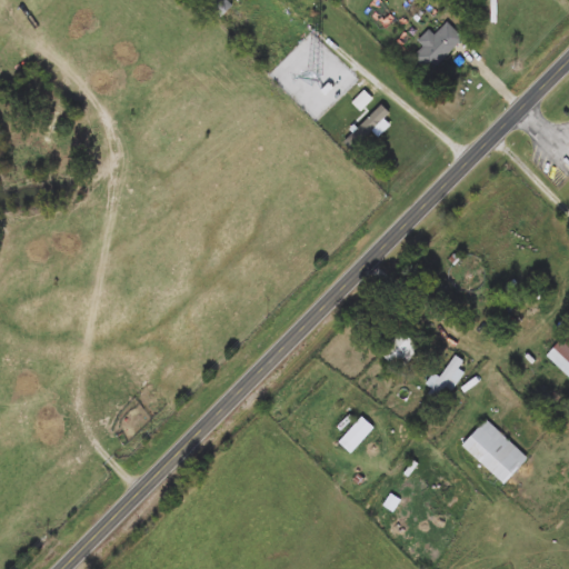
[(220,18),(202,1),(203,0),(226,0),(232,7),(220,18)]
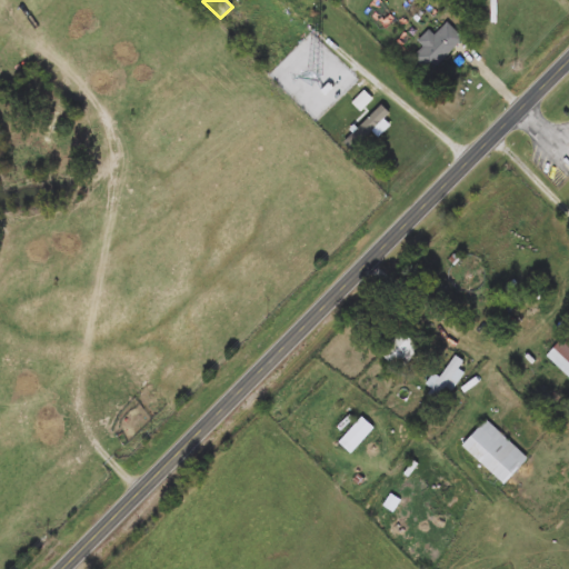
[(435,36),(448,22),(465,39),(430,73),(415,58),(425,48),(418,41),(429,30),(435,36)]
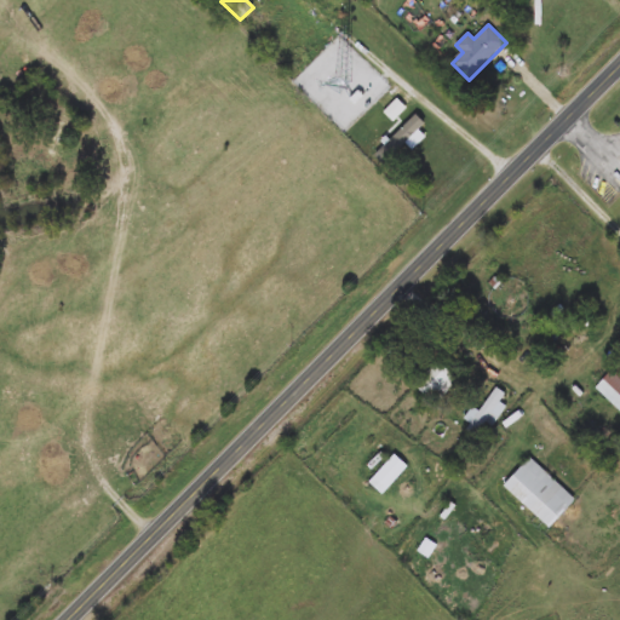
[(374,156),(414,115),(424,125),(384,166),(374,156)]
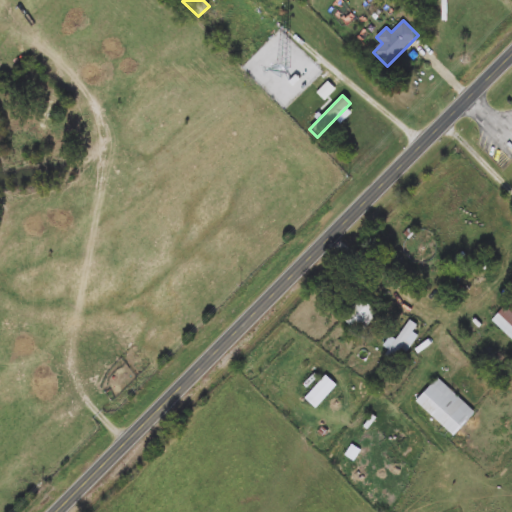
[(361,335),(343,322),(360,299),(378,312),(361,335)]
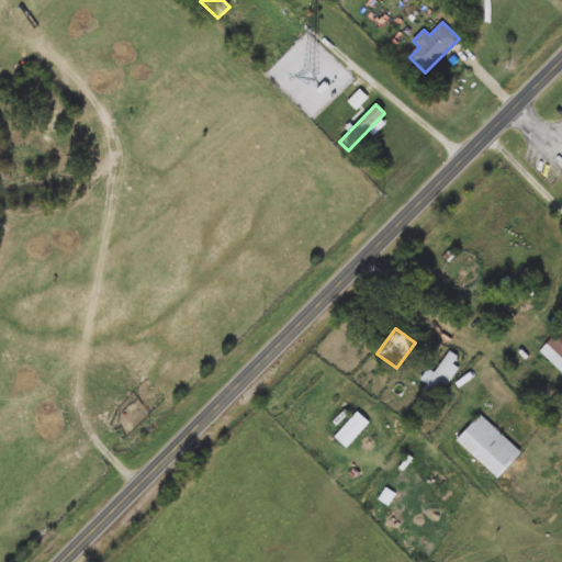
[(553,337),(558,340),(561,335),(561,368),(541,352),(553,337)]
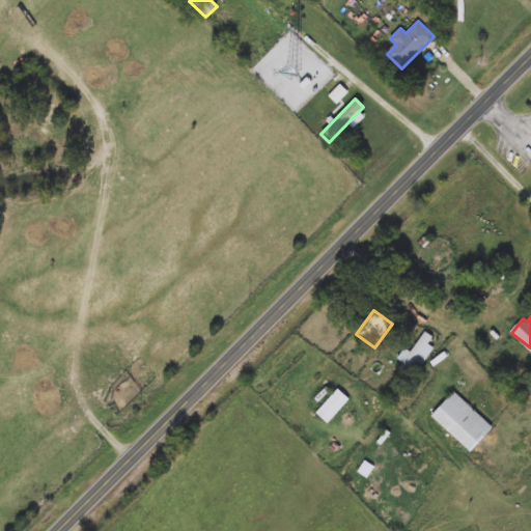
[(350,401),(327,424),(315,412),(338,389),(350,401)]
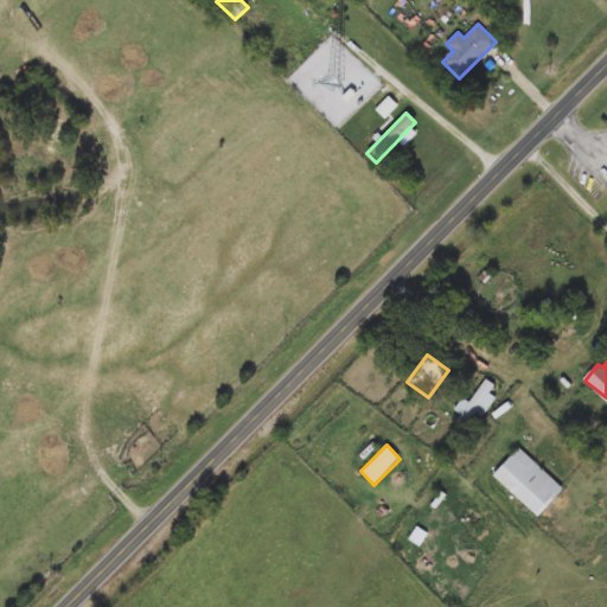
[(493,475),(519,448),(563,491),(536,518),(493,475)]
